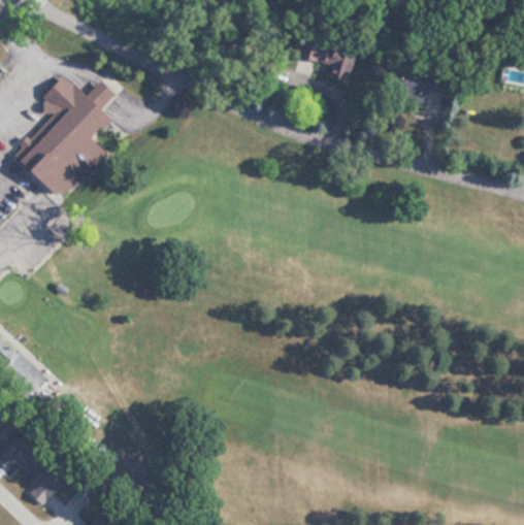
[(331,67),(327,79),(350,86),(357,56),(310,43),(305,61),(331,67)]
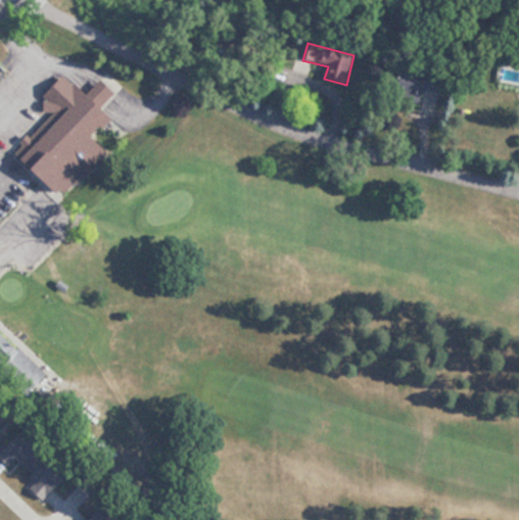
[(442,79),(406,72),(402,89),(439,96),(442,79)]
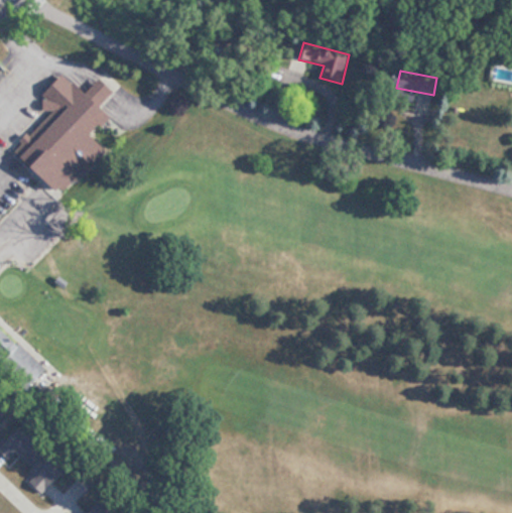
[(84,95),(62,75),(39,98),(44,103),(39,107),(47,115),(13,150),(60,197),(106,150),(91,135),(110,116),(100,106),(112,94),(98,80),(84,95)]
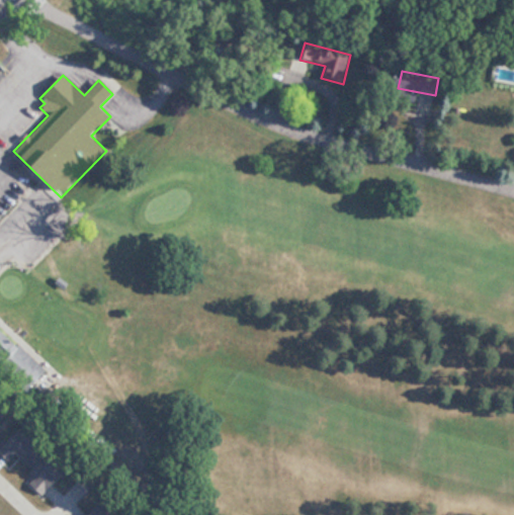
[(44,455),(19,430),(0,447),(0,456),(7,464),(15,457),(27,469),(44,455)]
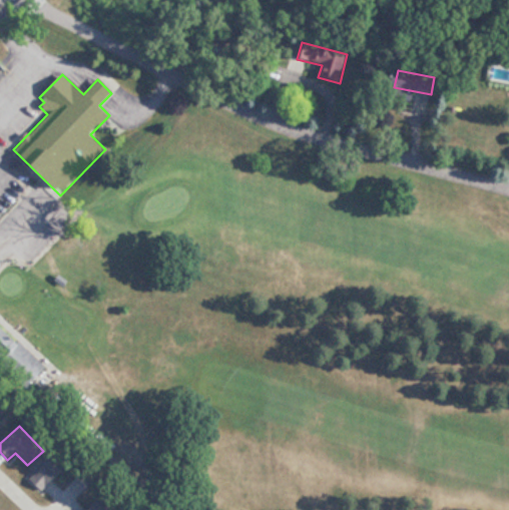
[(27,480),(38,493),(64,472),(50,455),(29,472),(32,476),(27,480)]
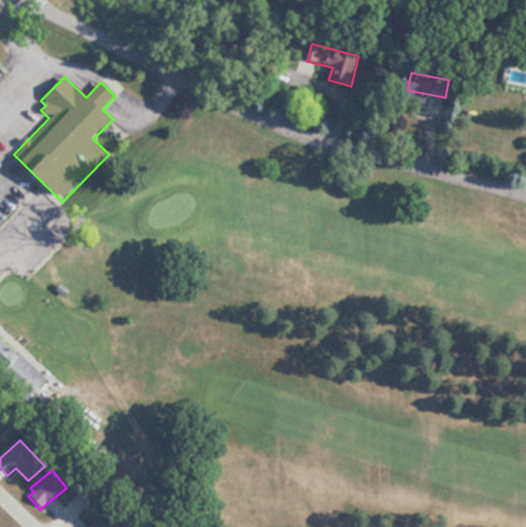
[(109,526),(99,518),(90,526),(109,526)]
